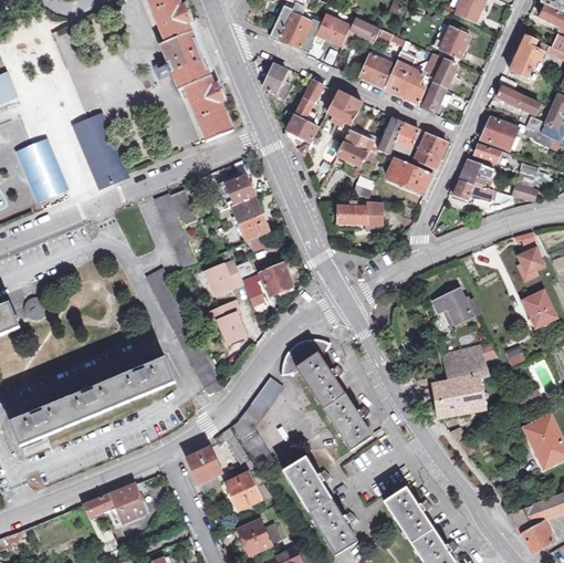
[(146,0),(164,41),(159,42),(177,89),(183,85),(205,139),(231,128),(220,100),(226,97),(218,80),(212,82),(187,20),(192,18),(186,1),(180,3),(179,0),(146,0)]
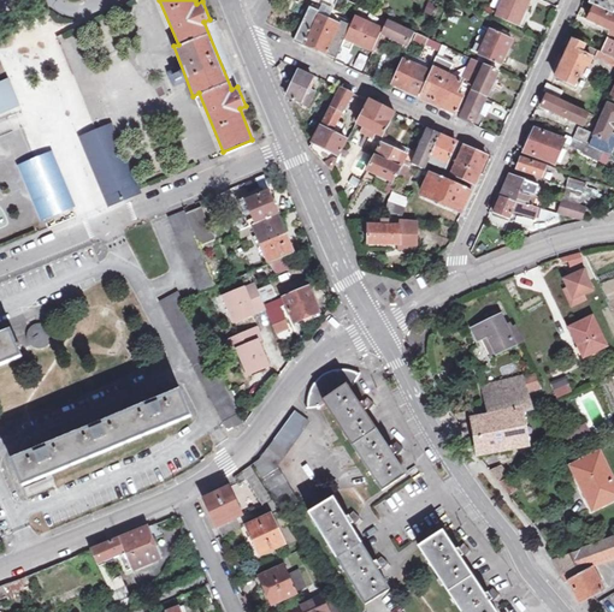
[(424,0),(420,10),(434,15),(437,5),(424,0)]
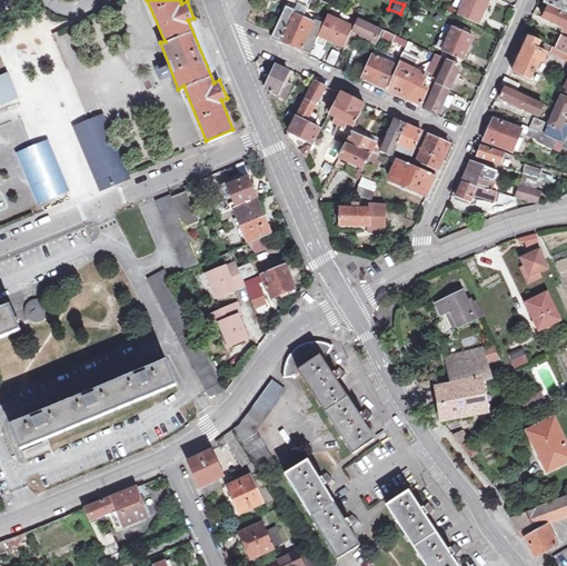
[(461,0),(456,11),(477,21),(487,0),(461,0)]
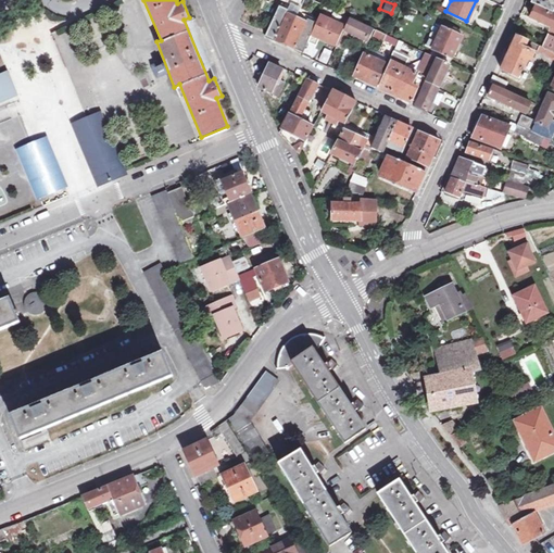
[(529,0),(552,11),(553,5),(553,0),(529,0)]
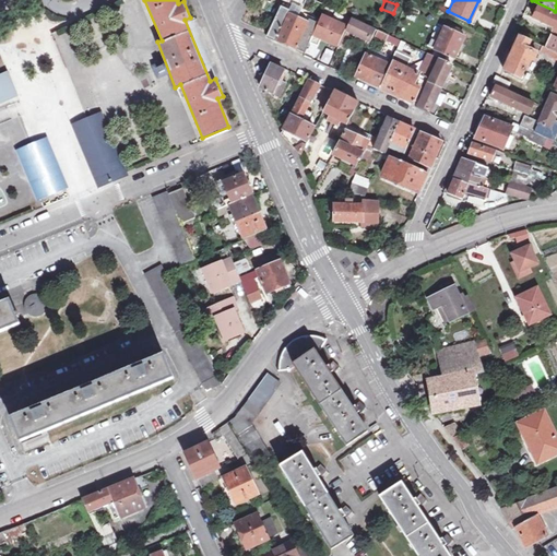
[(265,34),(284,43),(295,47),(304,50),(313,30),(319,32),(324,20),(333,24),(330,34),(340,38),(339,40),(344,44),(351,32),(368,39),(374,28),(324,6),(317,21),(306,16),(305,19),(289,11),(291,9),(280,3),(265,34)]
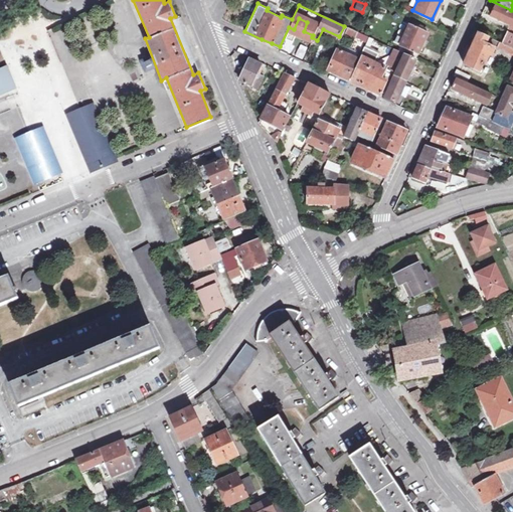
[(512,12),(495,4),(490,14),(512,24),(512,12)]
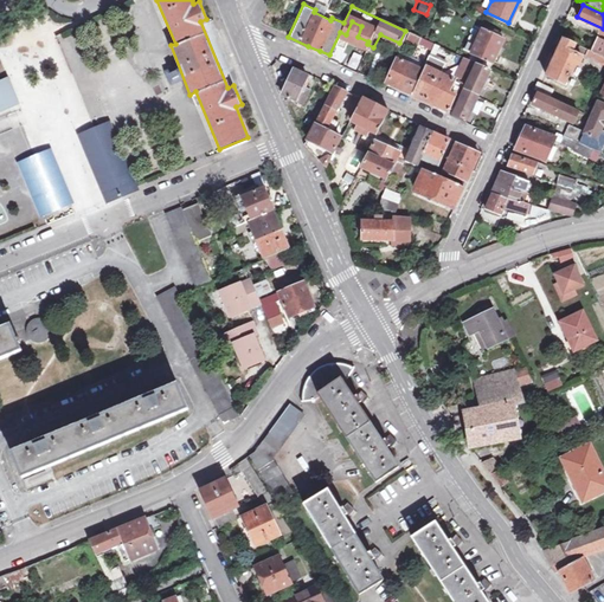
[(456,75),(466,79),(474,60),(476,62),(464,86),(477,92),(489,68),(488,66),(502,37),(481,27),(467,57),(464,56),(456,75)]
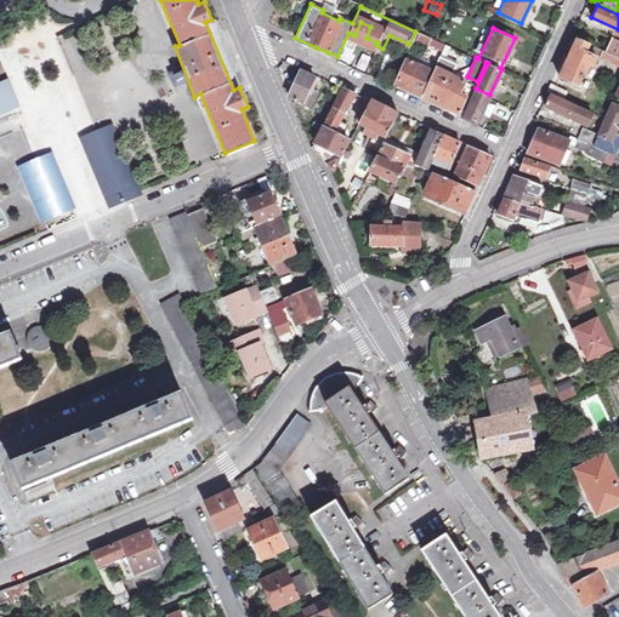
[(419,30),(415,38),(427,44),(431,35),(419,30)]
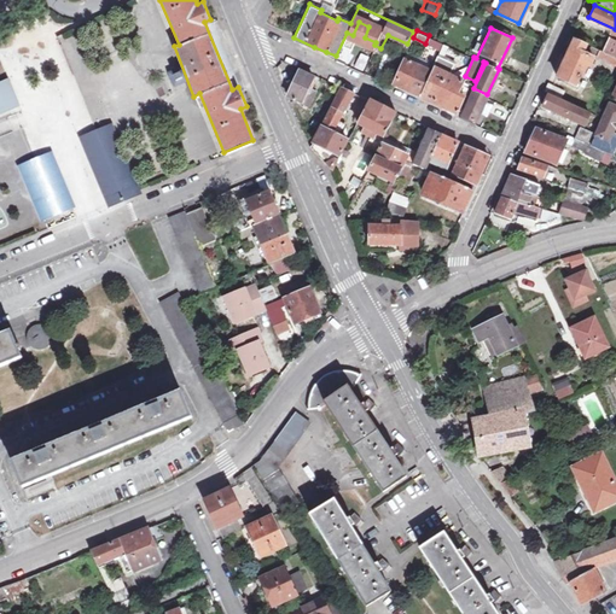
[(588,68),(593,57),(582,51),(586,42),(573,36),(563,60),(556,75),(575,83),(579,76),(586,81),(592,70),(588,68)]
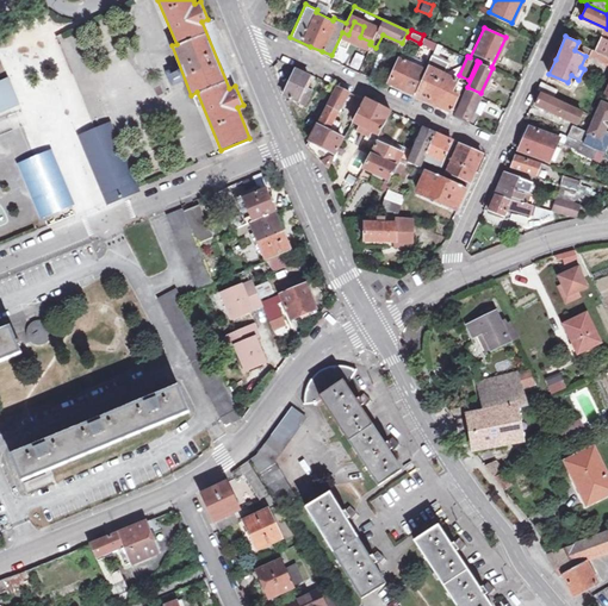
[(590,48),(588,54),(607,62),(607,42),(599,38),(593,49),(590,48)]
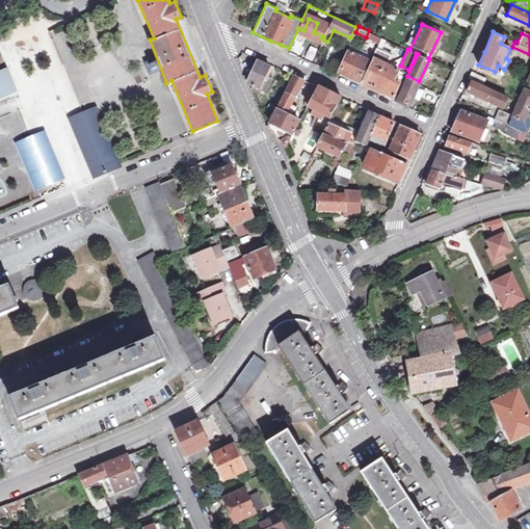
[(512,47),(514,42),(504,36),(501,44),(510,49),(512,47)]
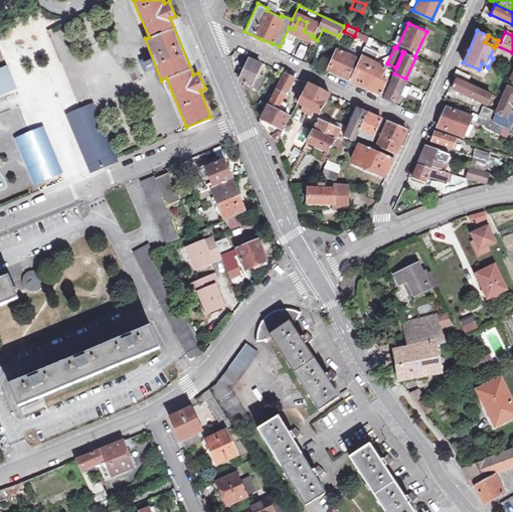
[(298,42),(293,53),(300,56),(305,45),(298,42)]
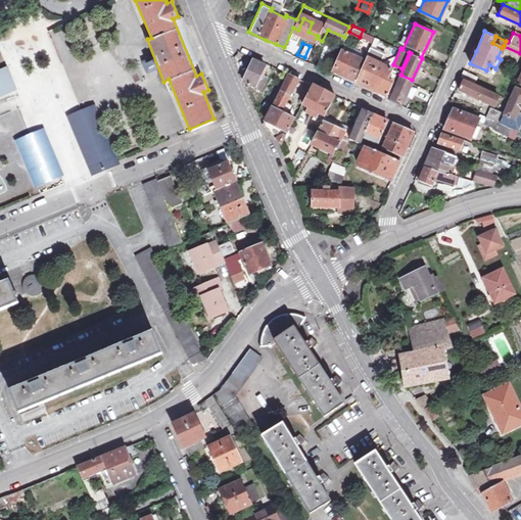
[(342,43),(340,47),(351,53),(353,49),(342,43)]
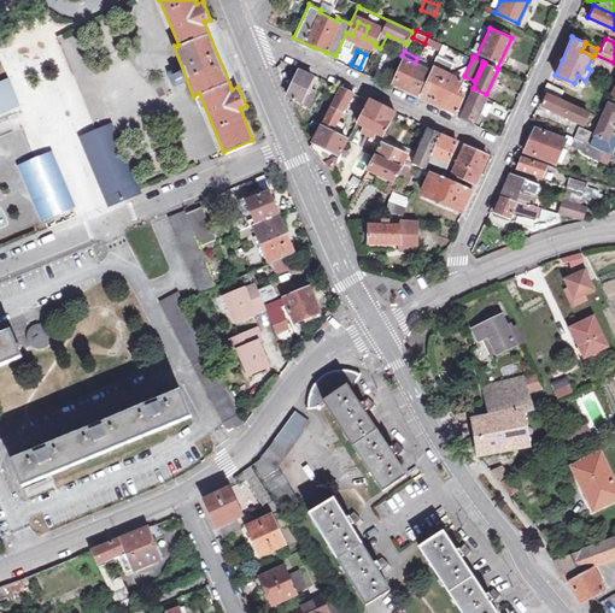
[(415,63),(402,56),(390,82),(393,83),(413,92),(415,93),(427,65),(425,64),(422,66),(415,63)]
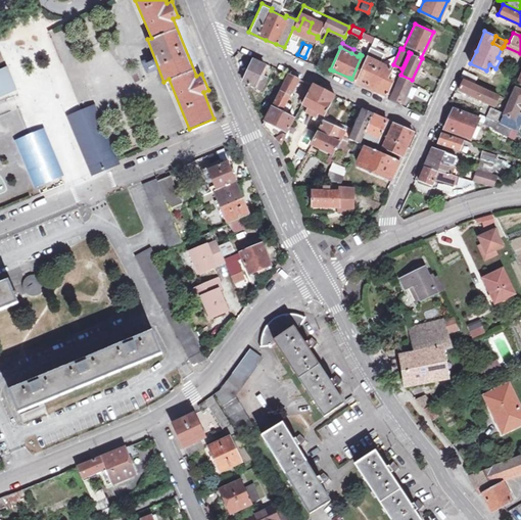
[(379,61),(383,53),(369,47),(366,54),(367,55),(356,81),(369,87),(385,94),(391,81),(385,78),(390,66),(379,61)]
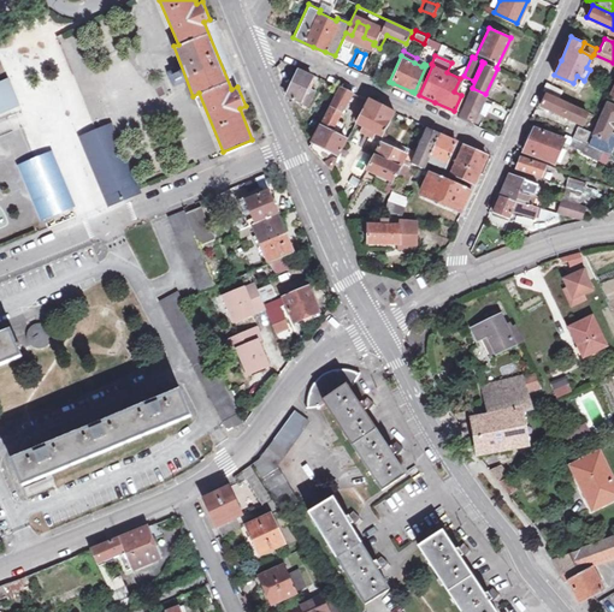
[(177,69),(167,72),(172,82),(181,77),(177,69)]
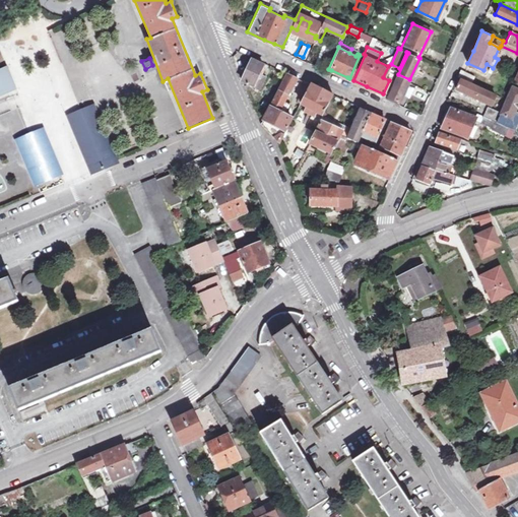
[(241,78),(252,83),(251,86),(257,90),(262,80),(255,77),(262,64),(251,58),(241,78)]
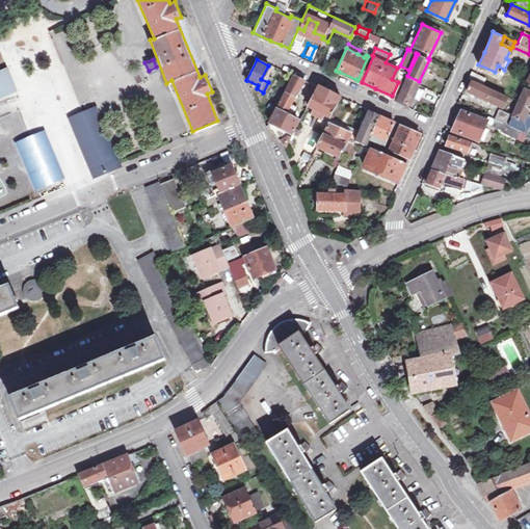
[(0,95),(8,91),(15,89),(5,65),(4,67),(0,68),(0,95)]
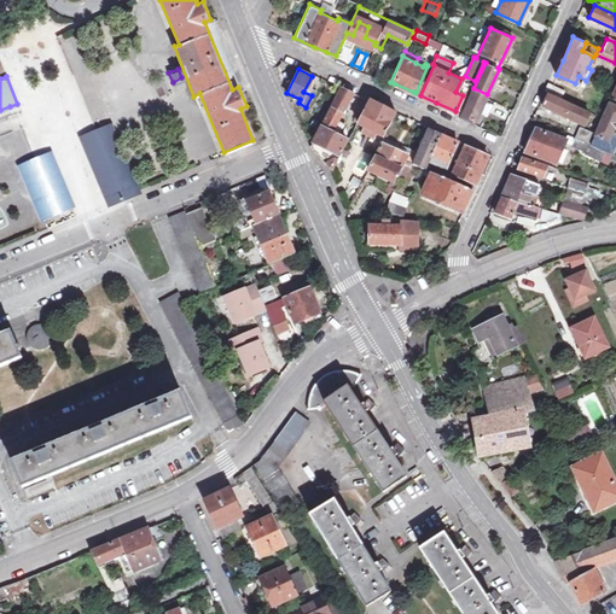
[(546,80),(542,89),(559,98),(563,88),(546,80)]
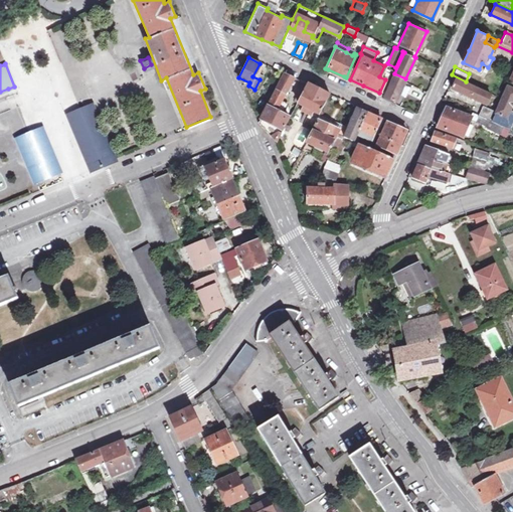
[(284,70),(258,121),(260,123),(276,138),(276,140),(282,128),(281,127),(288,115),(282,112),(286,104),(281,101),(294,75),(284,70)]
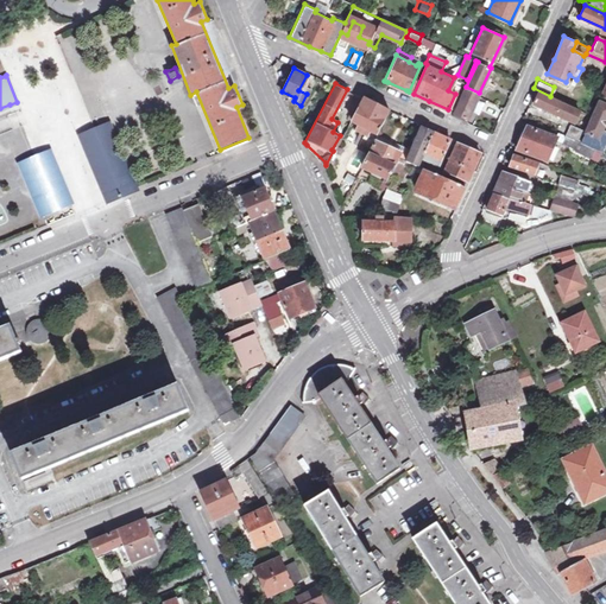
[(452,110),(450,114),(466,121),(478,96),(465,90),(454,112),(452,110)]
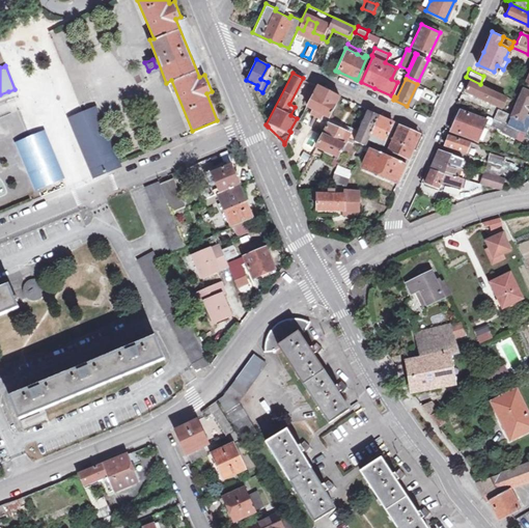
[(469,80),(465,89),(500,106),(505,96),(469,80)]
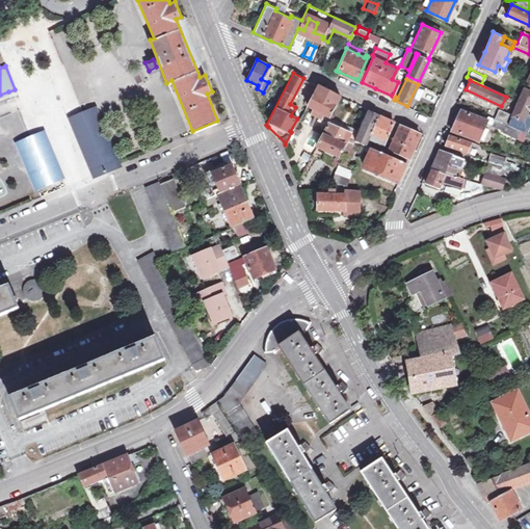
[(491,124),(503,130),(502,132),(515,138),(519,131),(518,130),(526,112),(529,113),(529,112),(529,93),(523,89),(511,115),(497,109),(491,124)]
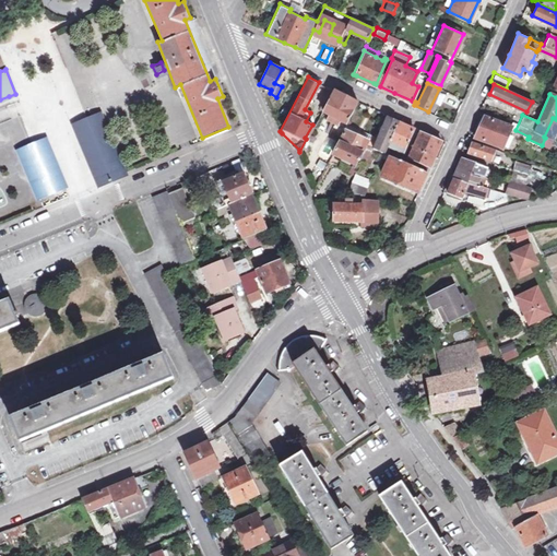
[(328,99),(323,109),(345,120),(351,110),(328,99)]
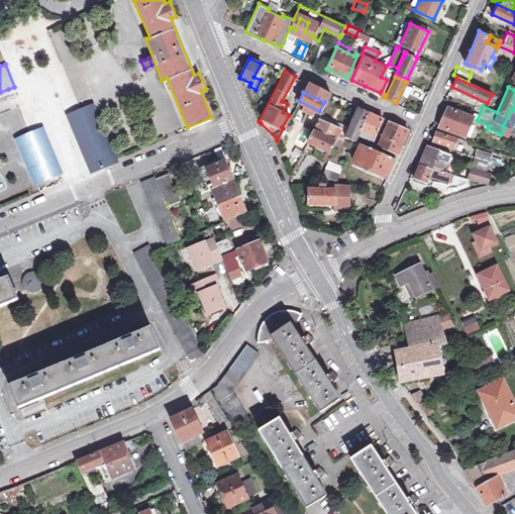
[(91,167),(113,159),(91,105),(81,109),(69,114),(88,160),(91,167)]
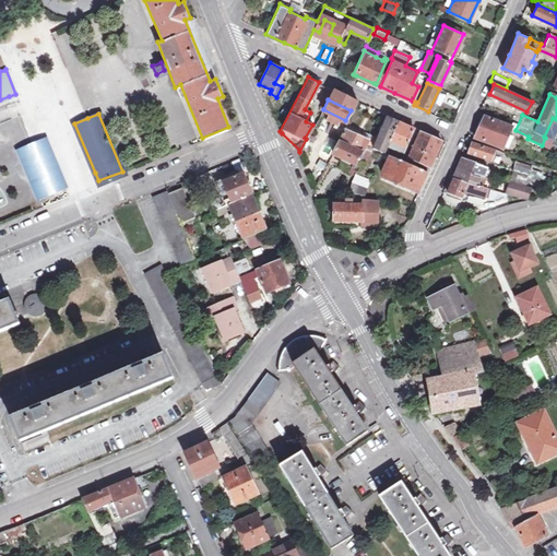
[(483,115),(474,135),(501,148),(510,126),(483,115)]
